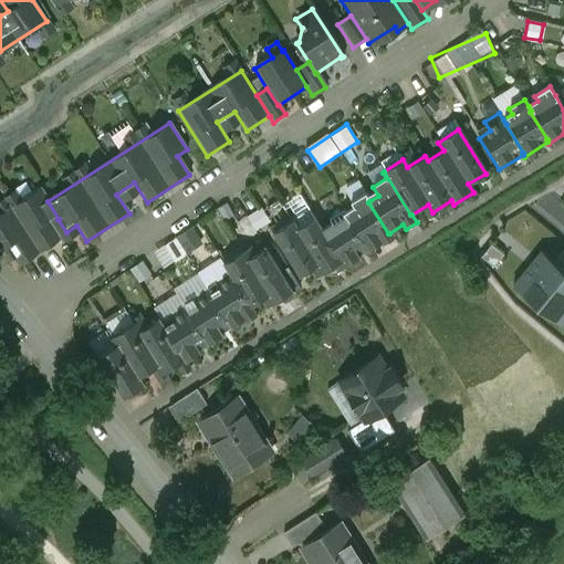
[(40,189),(0,215),(0,251),(4,249),(18,268),(60,240),(50,225),(58,219),(59,219),(48,201),(40,189)]
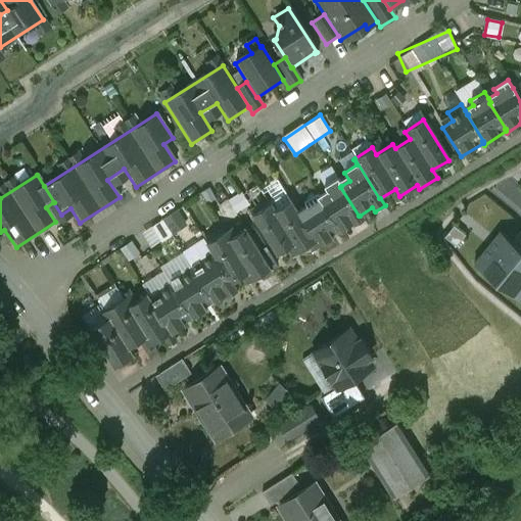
[(337,179),(323,188),(328,196),(321,201),(320,202),(338,231),(351,223),(352,223),(351,221),(359,216),(340,187),(341,186),(337,179)]
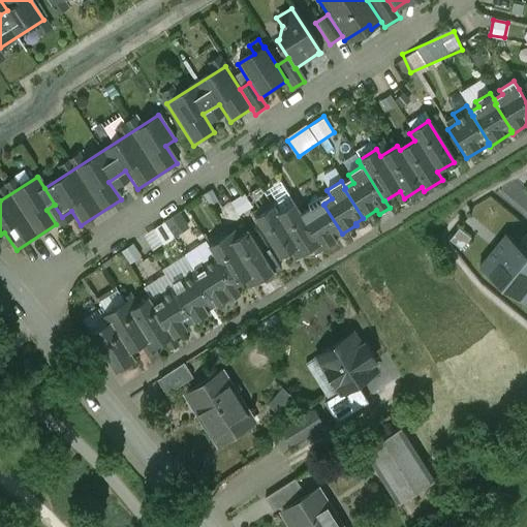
[(240,214),(253,207),(246,194),(233,202),(240,214)]
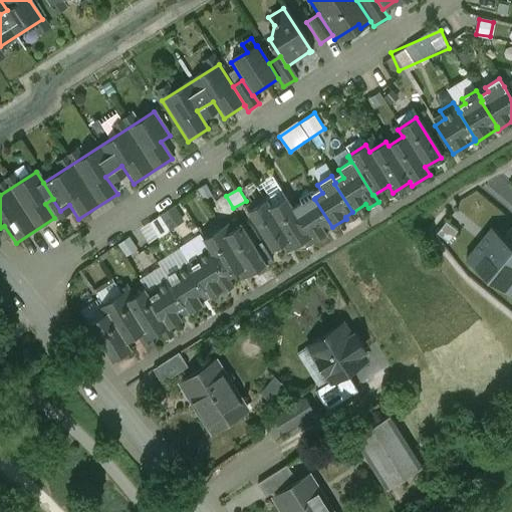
[(294,213),(284,198),(269,209),(264,202),(246,213),(271,252),(287,242),(291,249),(308,239),(310,243),(325,233),(324,232),(332,227),(314,199),(315,198),(310,191),(297,200),(302,208),(294,213)]
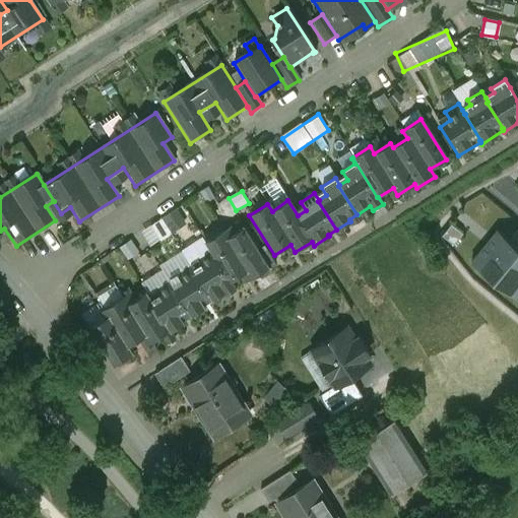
[(144,230),(153,245),(188,224),(179,209),(144,230)]
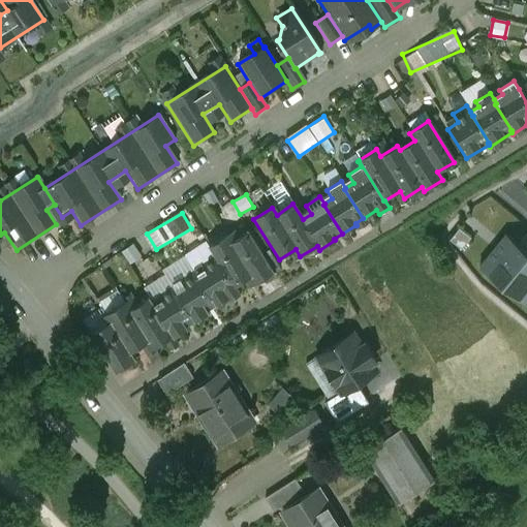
[(363,218),(355,223),(357,225),(355,225),(358,229),(368,223),(364,218),(363,218)]
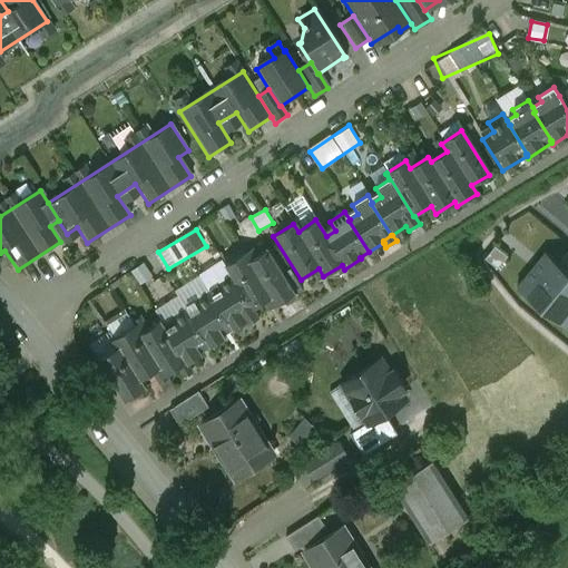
[(266,252),(248,263),(244,255),(224,267),(228,275),(228,274),(252,311),(252,310),(268,300),(274,307),(294,295),(266,252)]
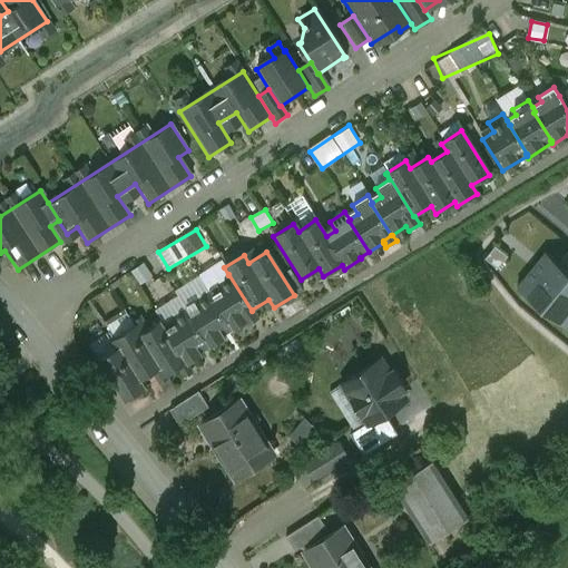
[(567,254),(557,267),(544,256),(516,291),(564,330),(567,324),(567,254)]
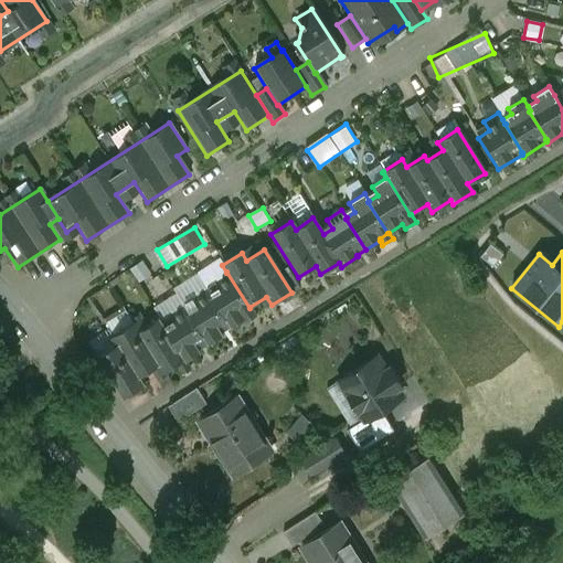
[(250,308),(226,272),(226,273),(212,280),(219,290),(210,296),(209,296),(229,328),(242,319),(244,318),(242,316),(252,310),(250,307),(250,308)]
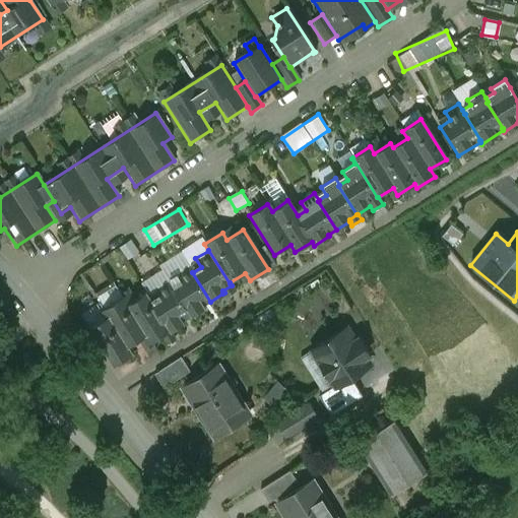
[(193,272),(188,265),(175,274),(180,282),(172,287),(168,280),(152,289),(158,298),(150,303),(145,295),(127,307),(122,299),(102,311),(106,319),(88,330),(112,368),(132,354),(127,347),(144,336),(148,344),(182,323),(181,322),(203,308),(202,306),(210,302),(192,272),(193,272)]
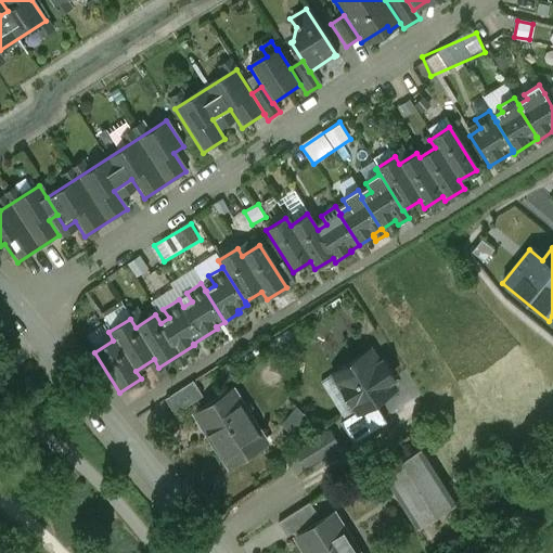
[(247,305),(238,310),(240,312),(238,313),(240,317),(251,310),(247,305)]
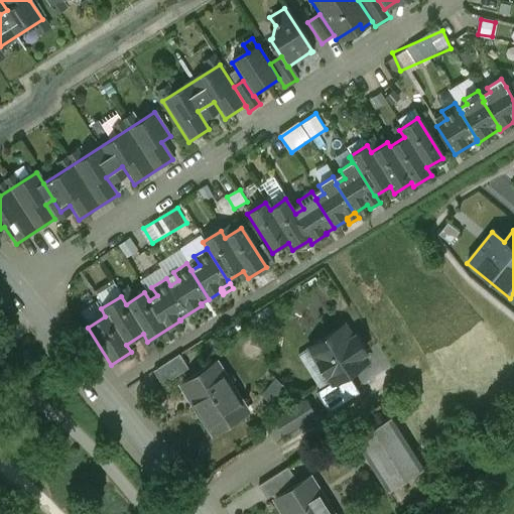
[(343,328),(308,350),(332,385),(366,364),(361,356),(365,354),(355,339),(352,341),(343,328)]
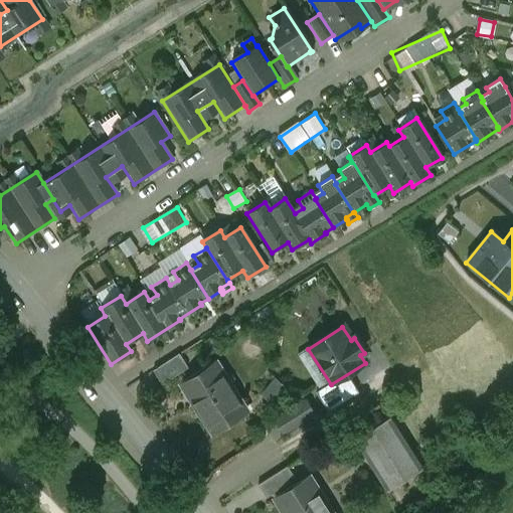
[(178,356),(152,372),(161,386),(187,369),(178,356)]
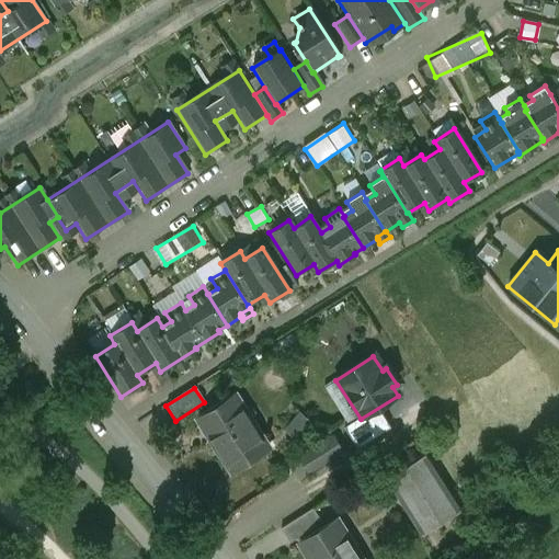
[(234,397),(197,420),(229,470),(249,458),(246,453),(262,443),(234,397)]
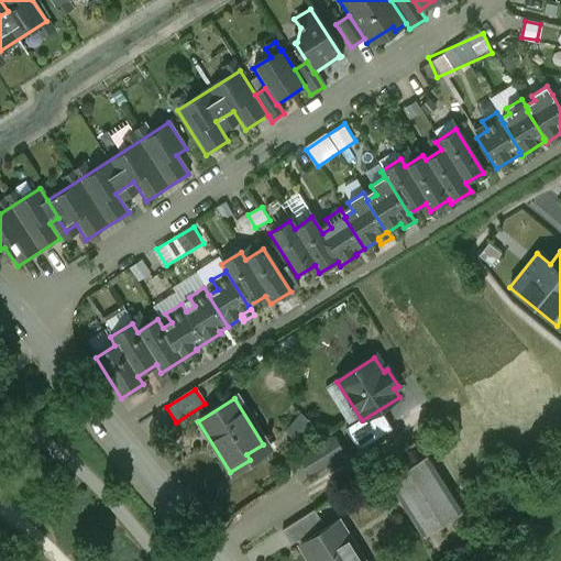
[(333,439),(320,448),(330,463),(343,455),(333,439)]
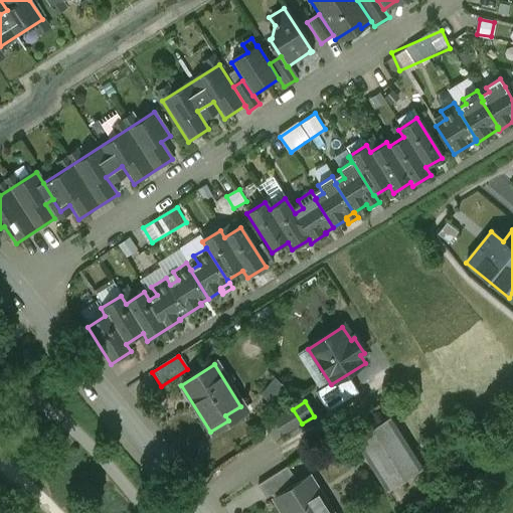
[(293,409),(274,421),(283,436),(302,423),(293,409)]
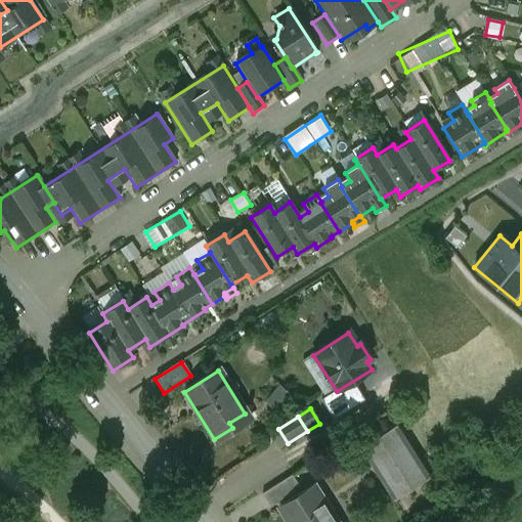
[(395,427),(359,449),(392,503),(429,479),(395,427)]
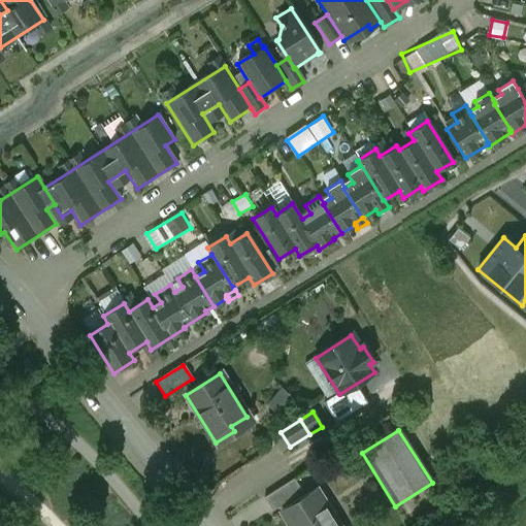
[(293,481),(263,499),(271,513),(301,494),(293,481)]
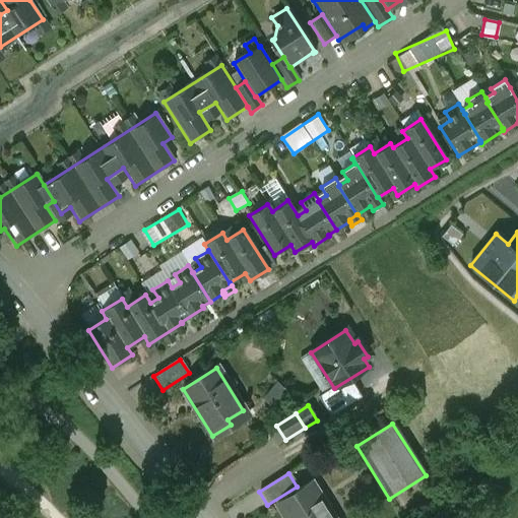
[(332,517),(311,483),(277,505),(285,517),(332,517)]
